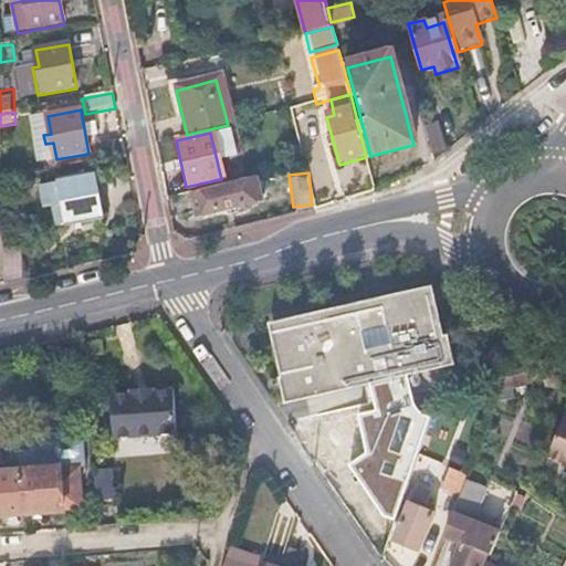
[(59,182),(38,187),(42,209),(51,207),(55,229),(103,220),(94,174),(59,180),(59,182)]
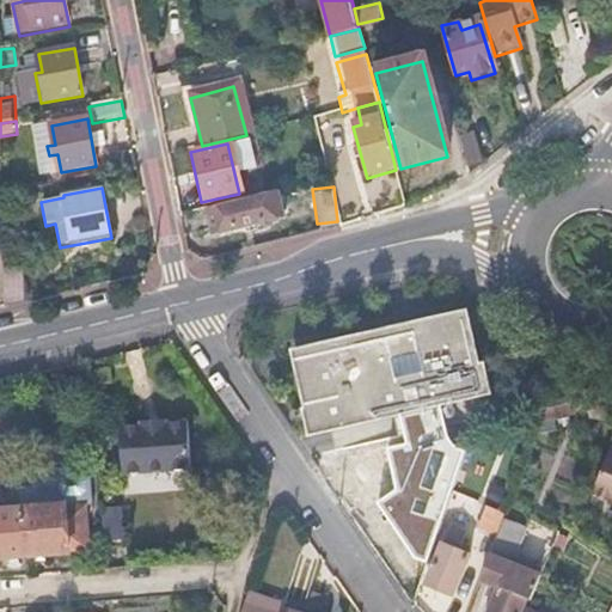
[(281,191),(207,209),(213,236),(287,218),(281,191)]
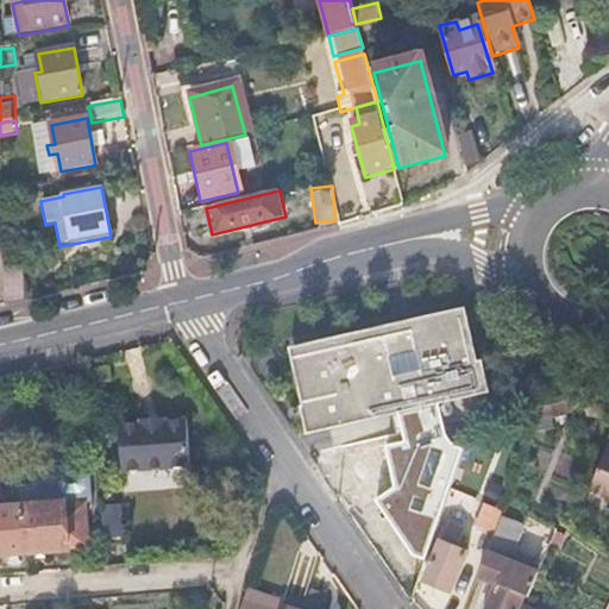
[(290,356),(308,432),(399,412),(441,402),(481,394),(463,316),(406,330),(290,356)]
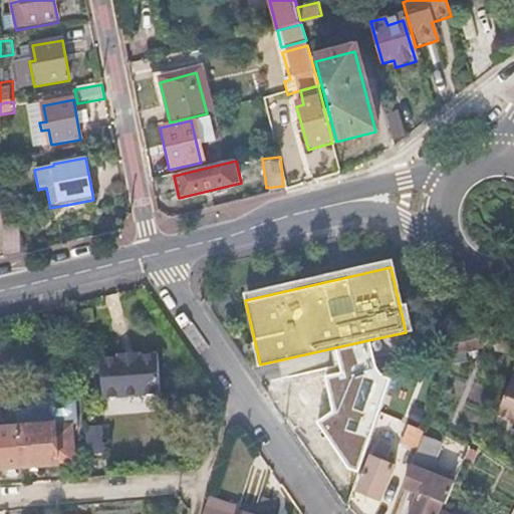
[(513,341),(513,329),(461,342),(457,353),(497,343),(499,353),(510,351),(513,341)]
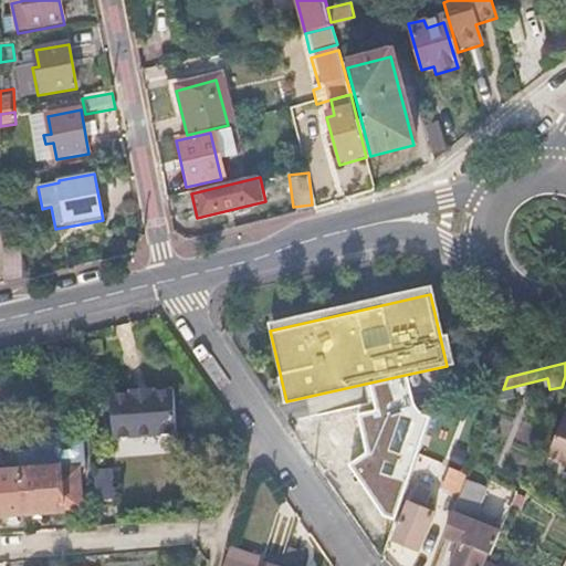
[(410,374),(370,383),(378,409),(359,415),(369,452),(355,464),(385,517),(397,521),(429,417),(425,413),(417,408),(410,374)]
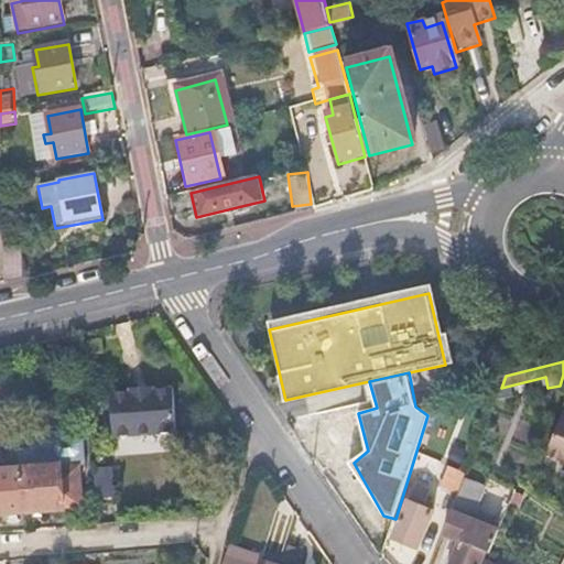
[(110,390),(114,435),(176,431),(172,386),(153,387),(152,383),(128,386),(128,389),(110,390)]
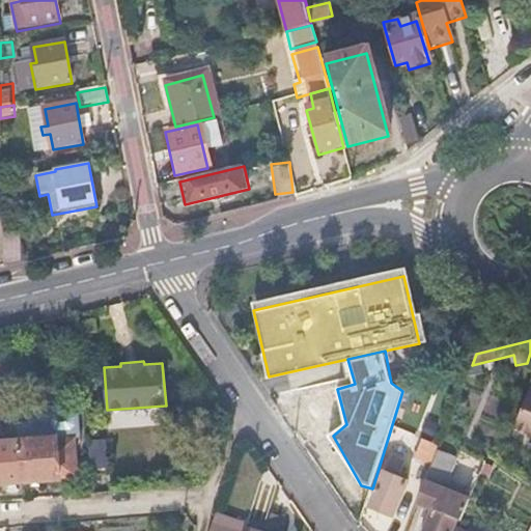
[(530,440),(530,441),(530,440),(530,390),(515,424),(530,430),(530,440)]
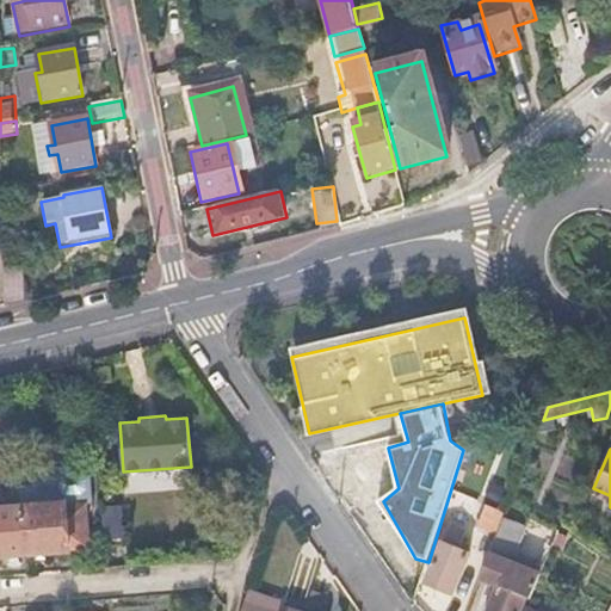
[(68,511),(86,510),(85,500),(67,503),(68,511)]
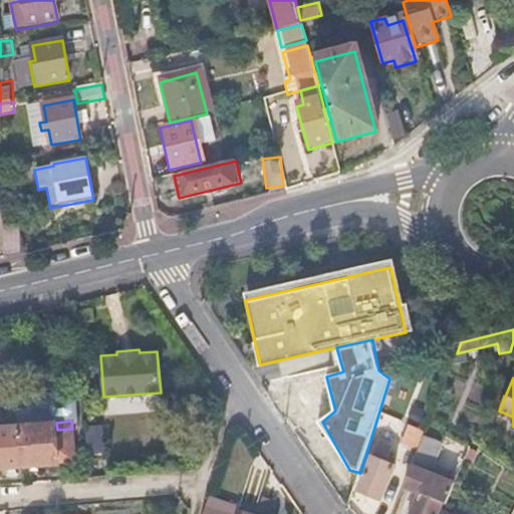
[(20,425),(24,466),(58,463),(58,460),(74,458),(72,429),(57,430),(56,423),(20,425)]
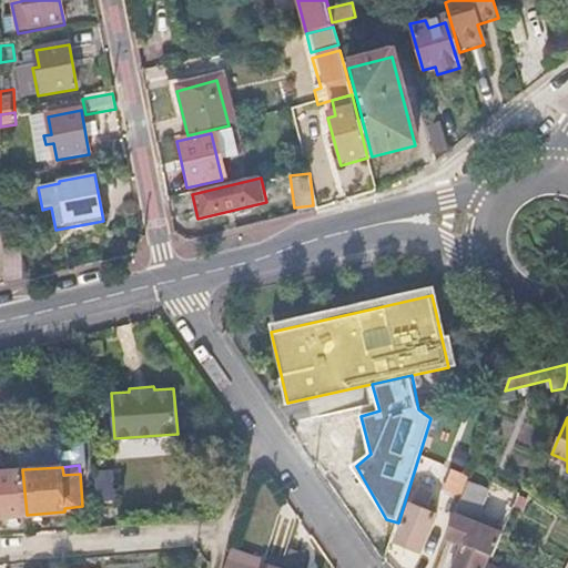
[(446,492),(462,498),(468,480),(470,475),(455,468),(446,492)]
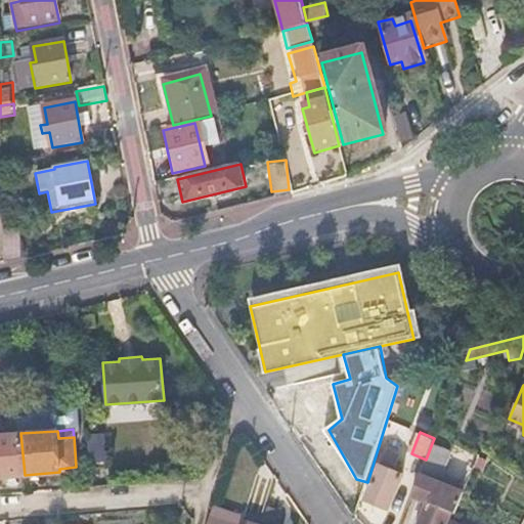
[(0,476),(25,475),(20,433),(0,434),(0,476)]
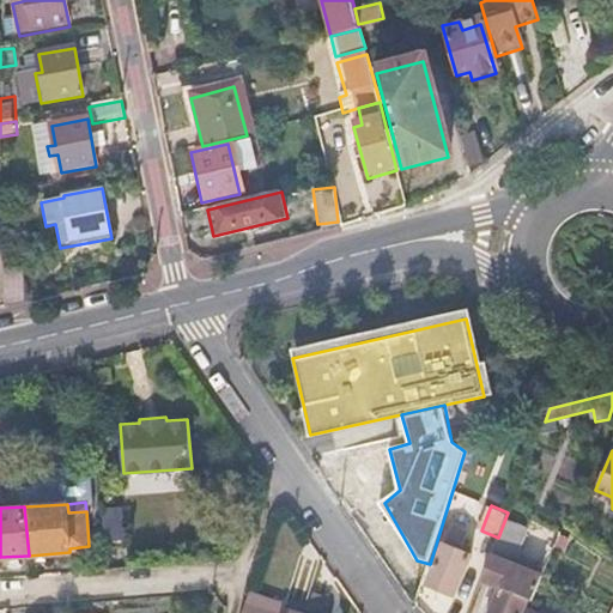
[(103,507),(105,540),(125,540),(121,507),(103,507)]
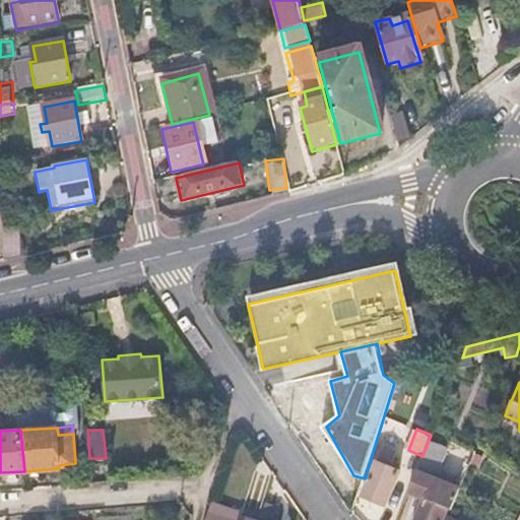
[(423,456),(415,472),(434,479),(435,478),(447,447),(429,440),(423,456)]
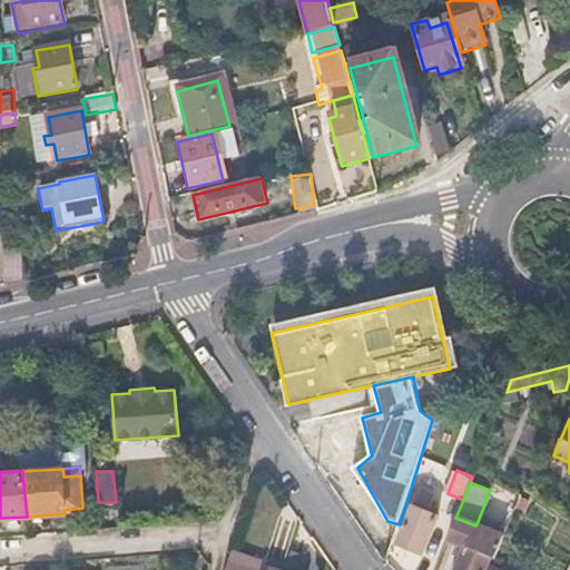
[(414,507),(399,542),(423,552),(432,531),(415,523),(421,510),(414,507)]
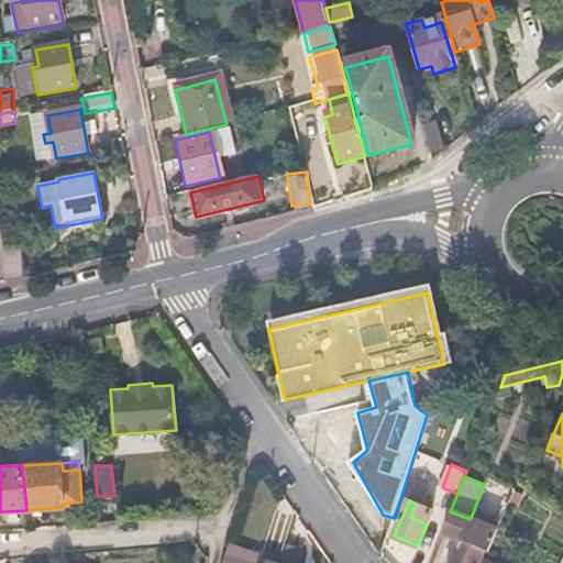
[(470,519),(450,511),(442,532),(461,541),(452,562),(479,562),(485,551),(489,553),(499,530),(471,518),(470,519)]
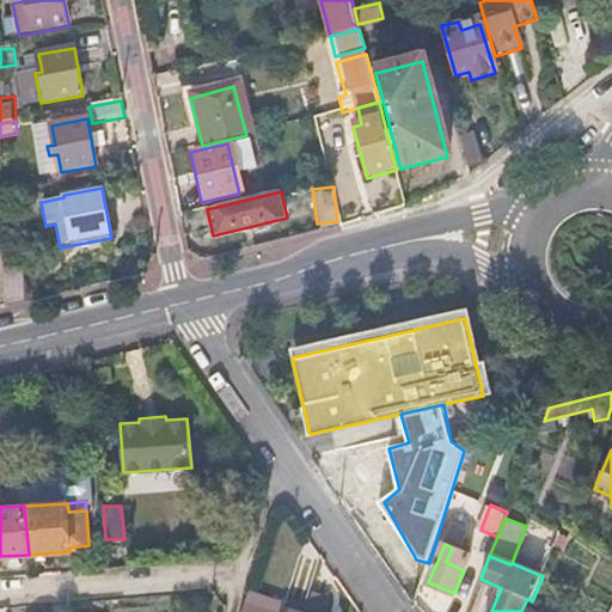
[(325,611),(331,595),(314,591),(307,611),(325,611)]
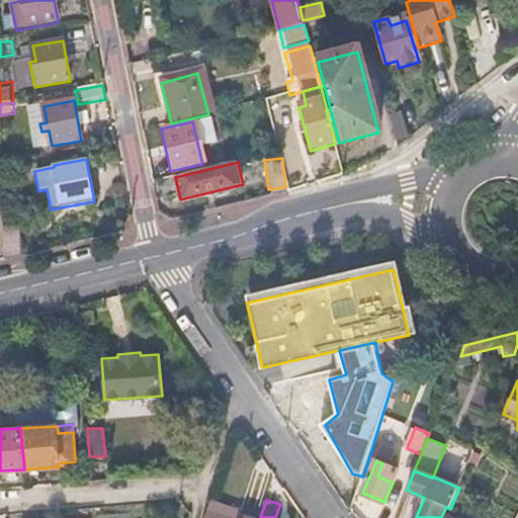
[(242,517),(241,517),(232,514),(234,508),(212,501),(206,517),(242,517)]
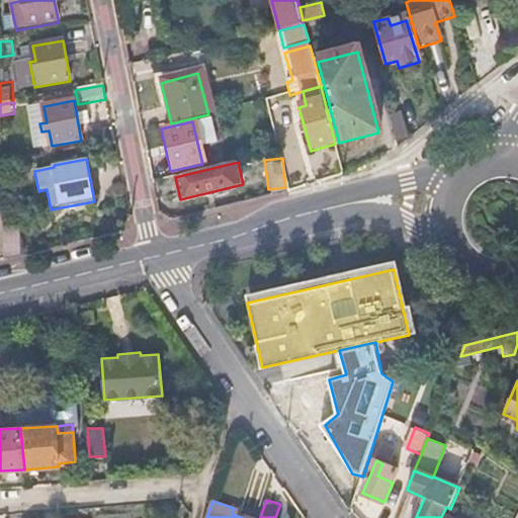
[(243,511),(234,508),(232,514),(241,517),(243,511)]
